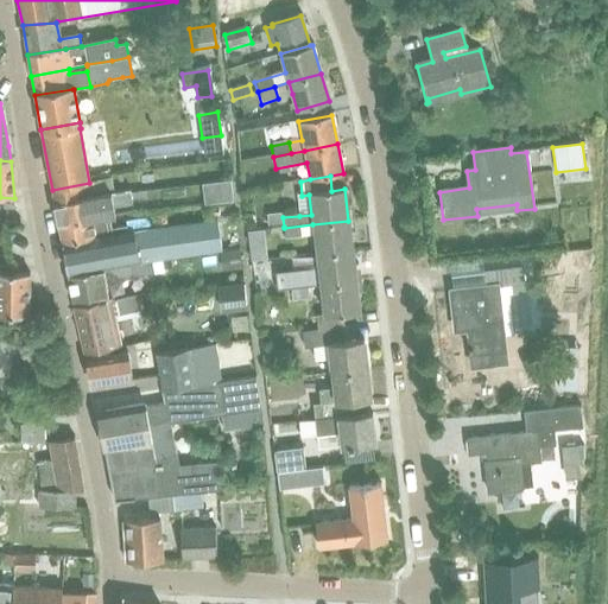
[(89,183),(52,190),(55,205),(89,198),(113,194),(111,180),(89,183)]
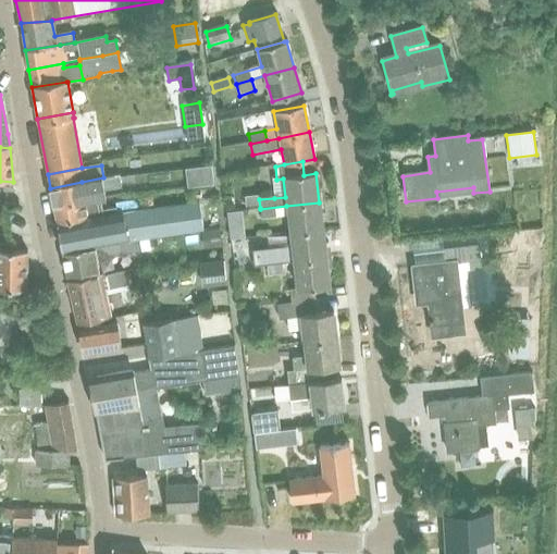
[(211,167),(201,169),(203,187),(213,186),(211,167)]
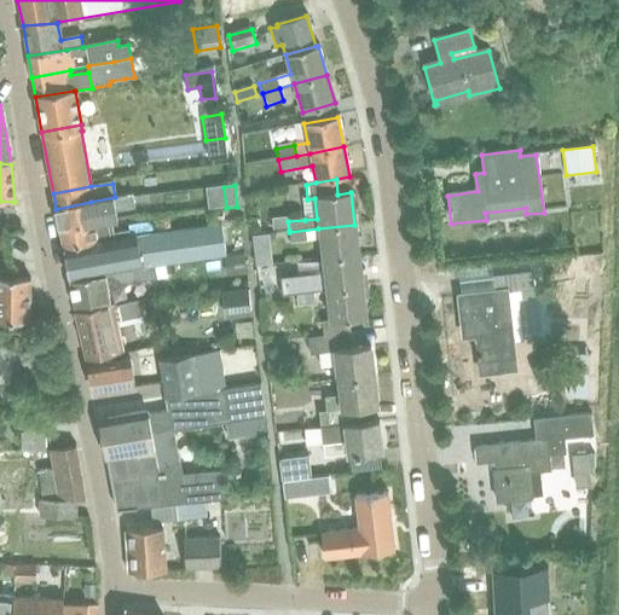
[(56,209),(59,232),(92,226),(113,222),(119,221),(116,212),(136,208),(133,195),(115,198),(115,197),(91,202),(56,209)]
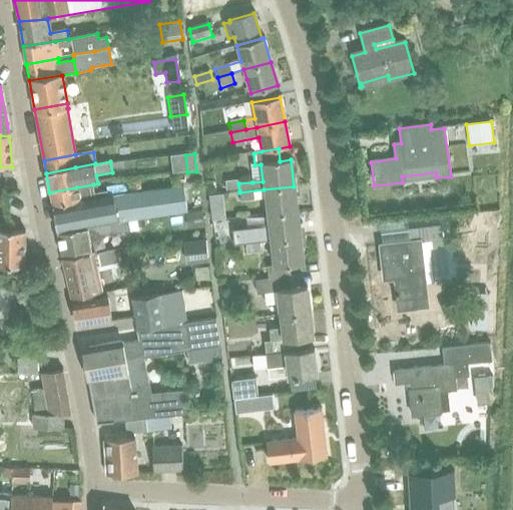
[(183,174),(176,175),(177,184),(184,183),(183,174)]
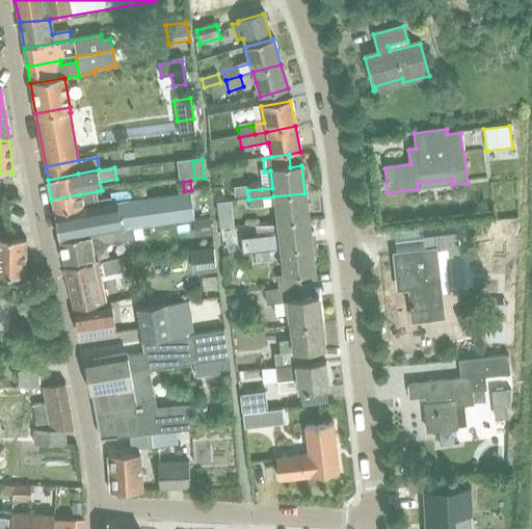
[(145,187),(134,188),(136,202),(147,201),(145,187)]
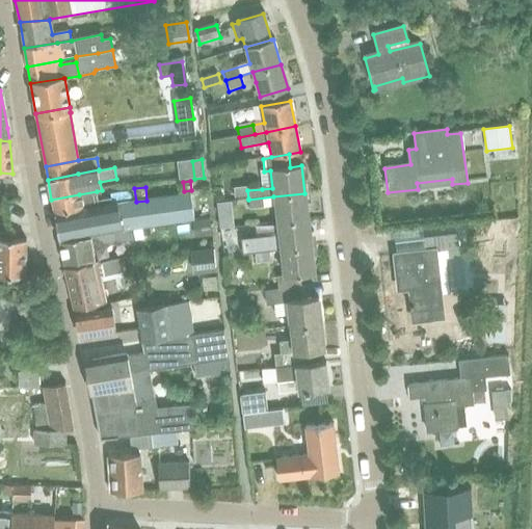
[(247,188),(235,190),(236,200),(248,199),(247,190),(247,188)]
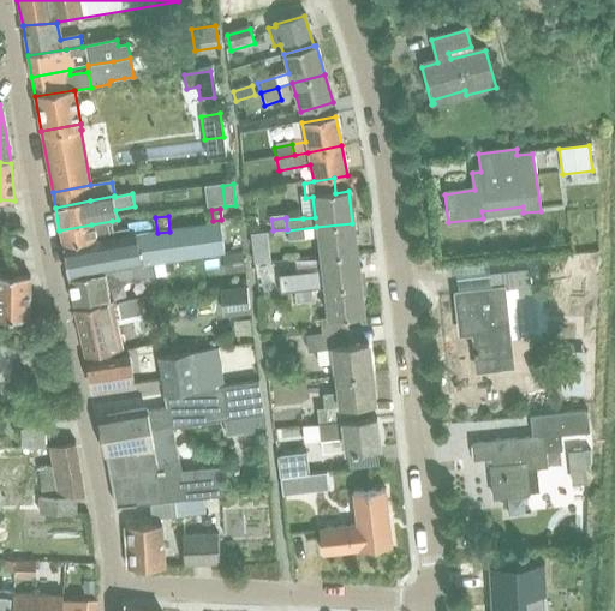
[(112,221),(91,225),(59,231),(63,249),(94,243),(129,237),(127,231),(113,233),(112,221)]
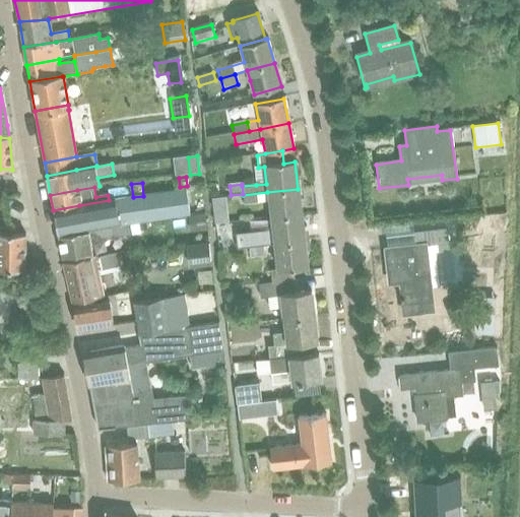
[(301,215),(298,189),(267,192),(243,195),(244,204),(258,203),(268,202),(270,218),(301,215)]
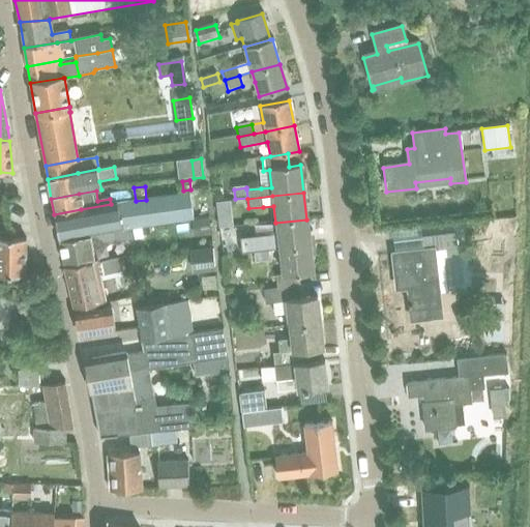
[(146,200),(136,201),(111,204),(81,209),(54,214),(59,241),(112,232),(134,229),(194,220),(190,194),(146,200)]
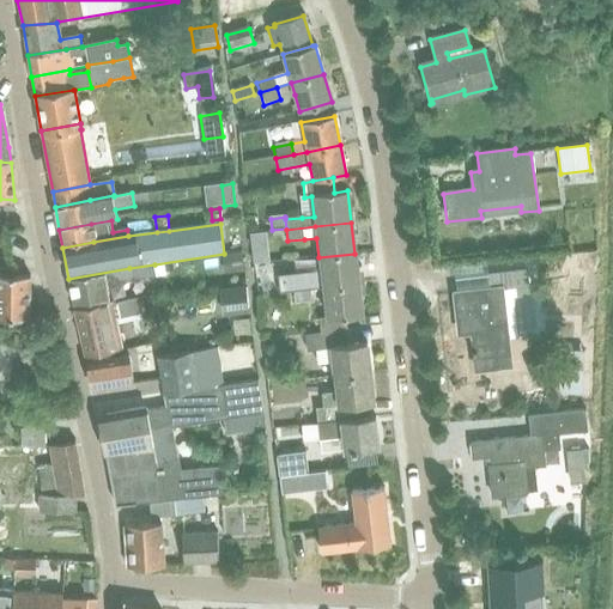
[(268,253),(253,255),(254,265),(269,262),(268,253)]
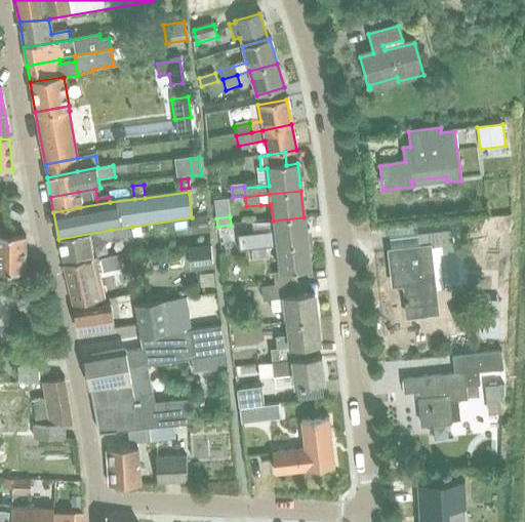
[(207,217),(192,219),(193,236),(209,234),(207,217)]
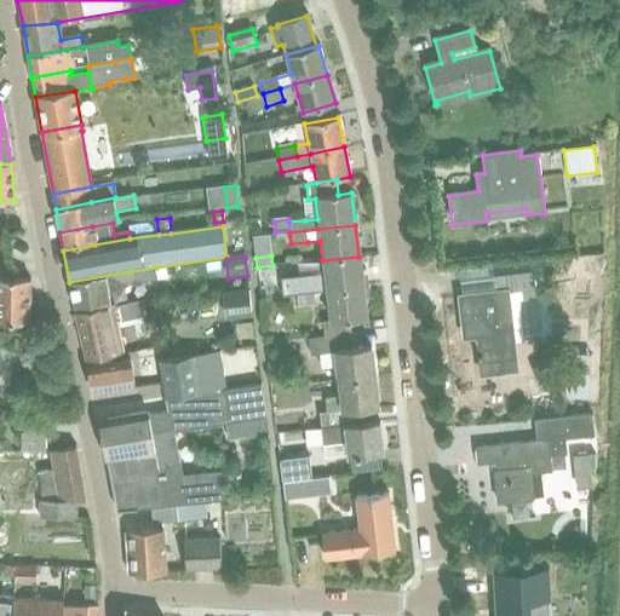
[(325,274),(281,278),(283,297),(297,295),(314,294),(327,292),(362,287),(359,257),(322,260),(325,274)]
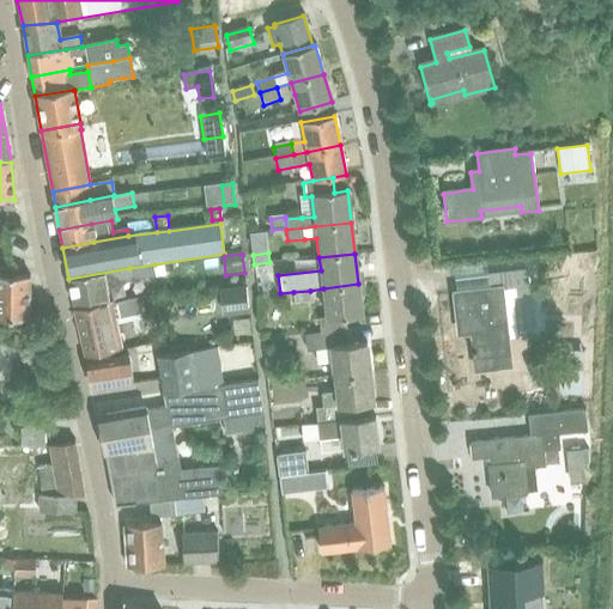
[(565,262),(556,284),(577,294),(587,273),(565,262)]
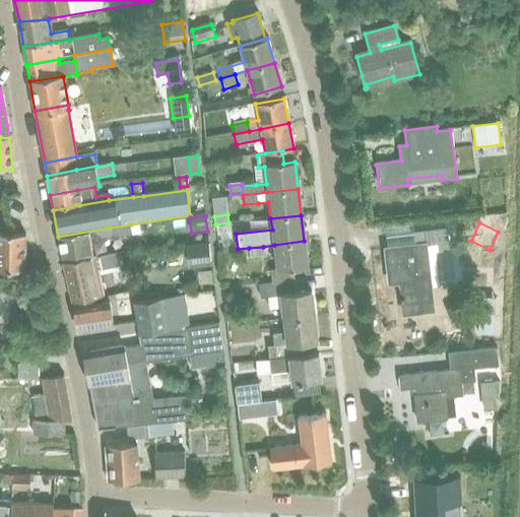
[(110,228),(58,237),(62,259),(92,252),(90,243),(132,236),(131,224),(110,228)]
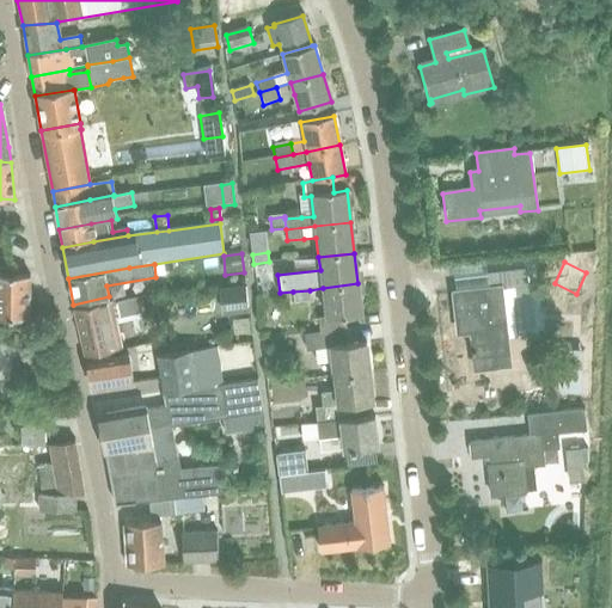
[(488,288),(453,293),(458,333),(472,332),(476,369),(510,364),(507,339),(518,338),(512,298),(528,295),(525,270),(487,275),(488,288)]
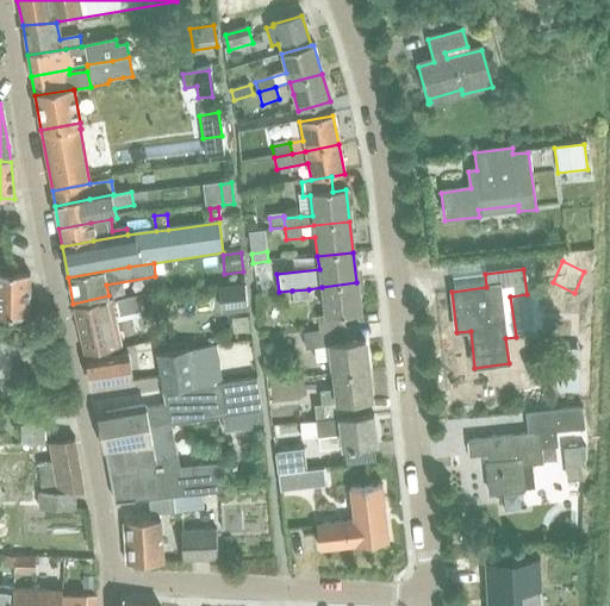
[(0,275),(0,318),(30,319),(29,299),(29,276),(0,275)]
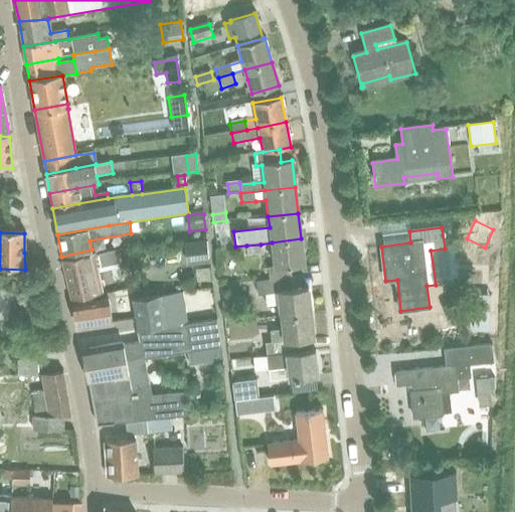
[(301,238),(272,242),(275,269),(268,270),(269,281),(291,278),(290,267),(305,266),(301,238)]
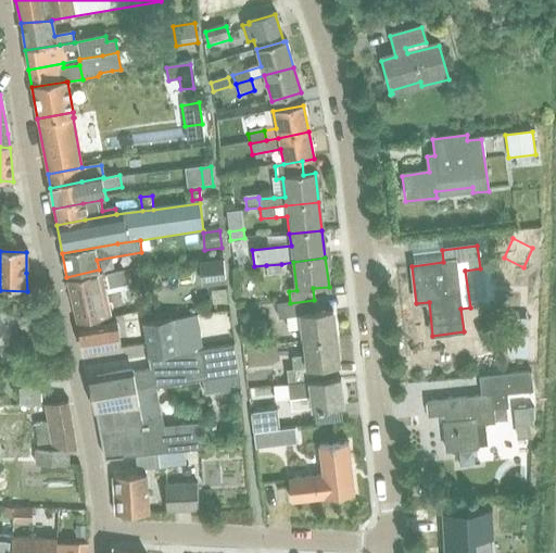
[(225,262),(202,264),(204,289),(227,287),(225,262)]
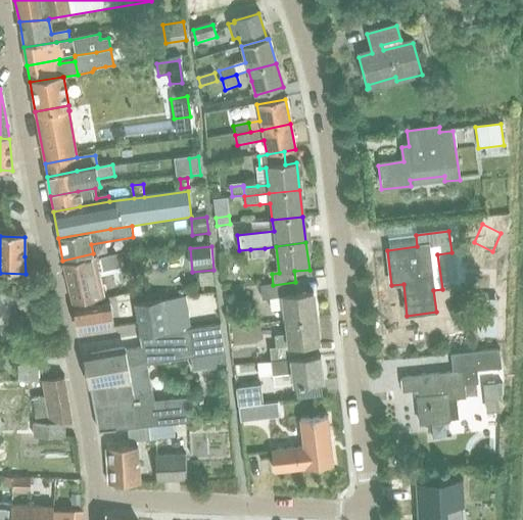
[(265,248),(250,249),(252,258),(266,257),(265,248)]
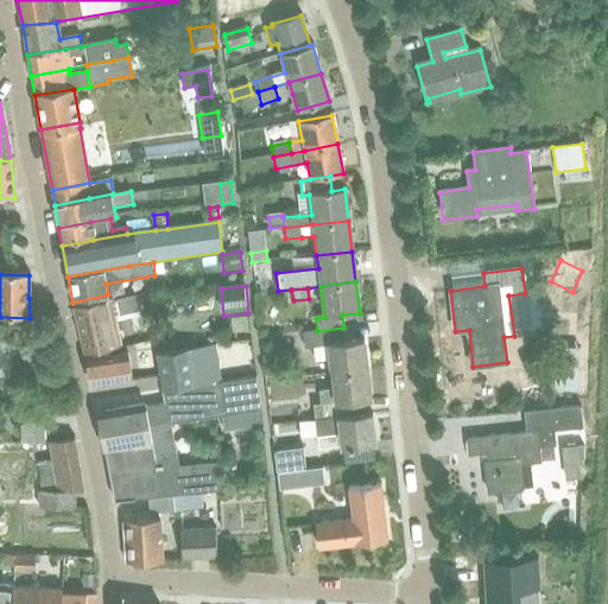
[(112,300),(75,307),(86,355),(92,354),(115,348),(121,347),(115,317),(140,312),(137,297),(135,297),(128,298),(112,302),(112,300)]
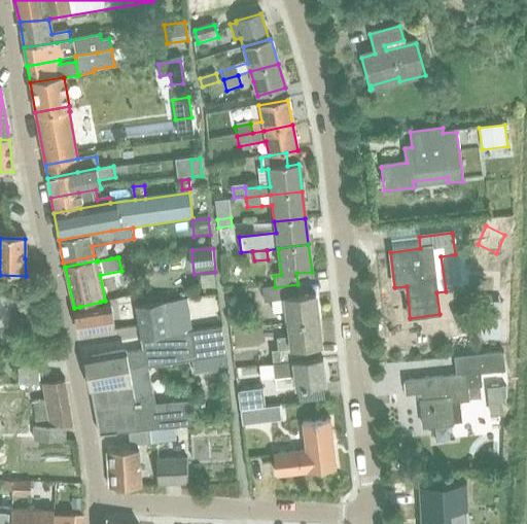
[(297,284),(275,287),(261,289),(262,304),(271,303),(273,315),(286,313),(288,326),(318,322),(314,297),(300,299),(297,284)]
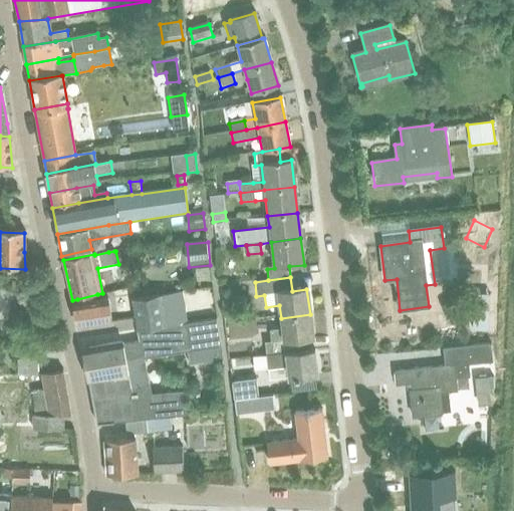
[(13,282),(12,293),(25,294),(26,284),(13,282)]
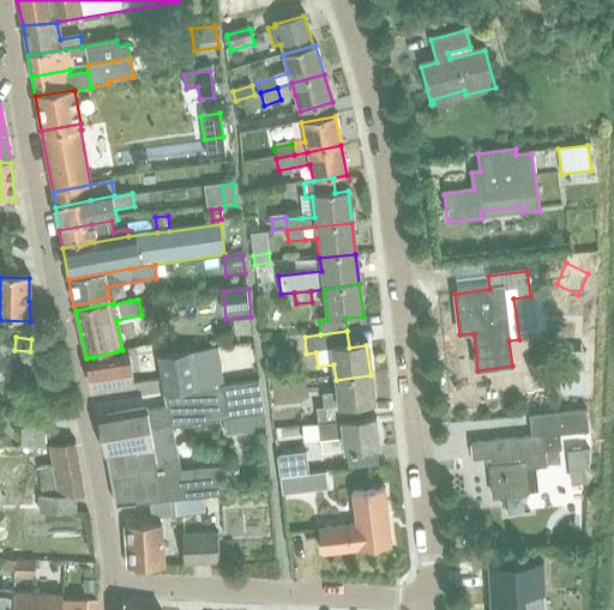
[(217,349),(161,357),(161,367),(166,396),(206,390),(224,386),(217,349)]
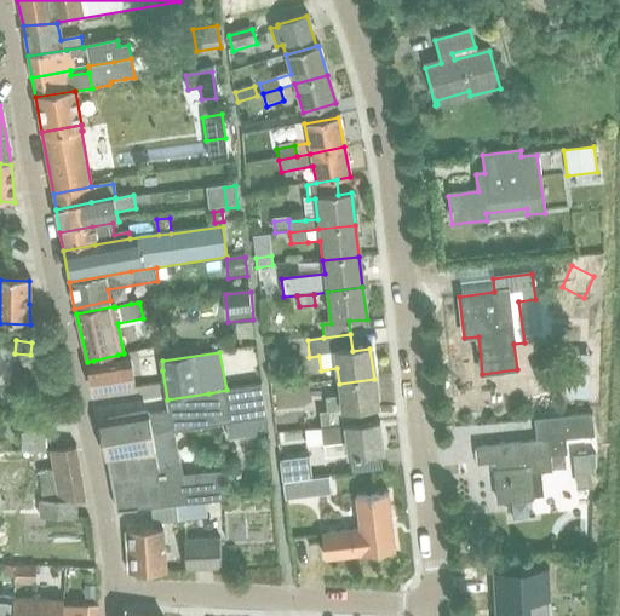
[(95,367),(90,368),(95,387),(96,396),(136,389),(133,375),(131,361),(119,363),(118,355),(93,361),(95,367)]
